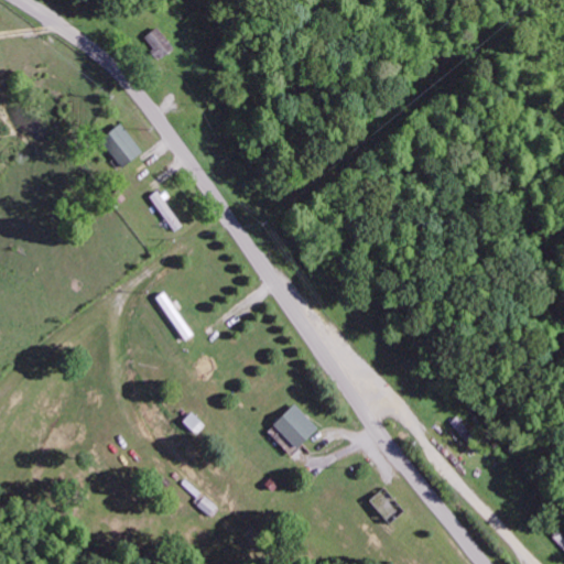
[(159,58),(173,47),(155,26),(141,38),(159,58)]
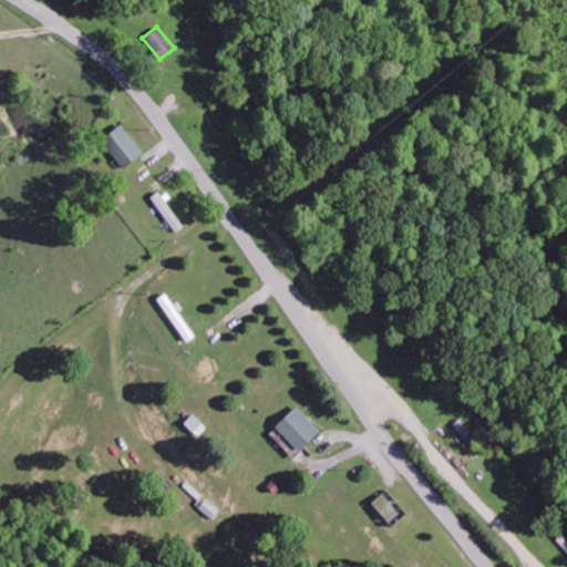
[(121,167),(143,152),(121,122),(99,138),(121,167)]
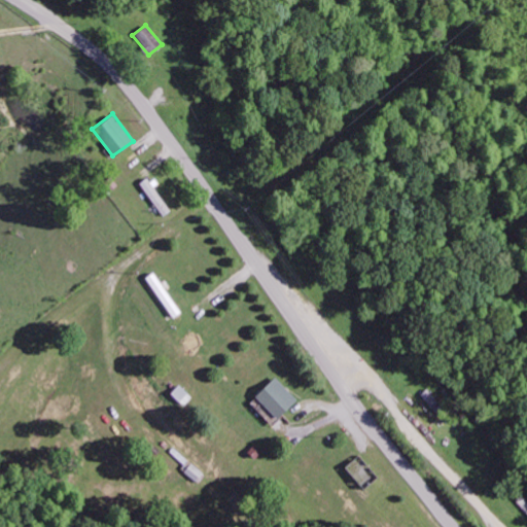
[(276,419),(295,399),(273,377),(253,395),(276,419)]
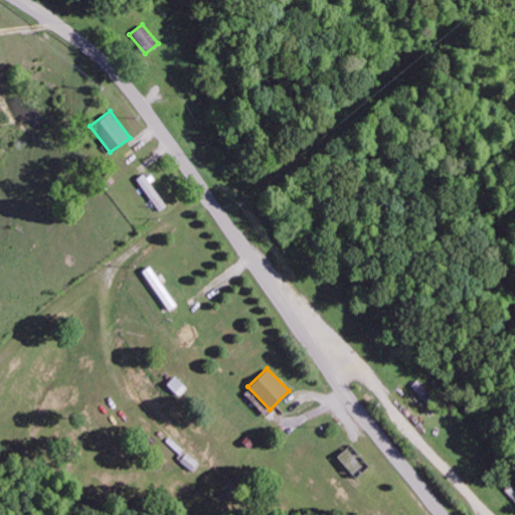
[(166,383),(177,395),(185,388),(174,376),(166,383)]
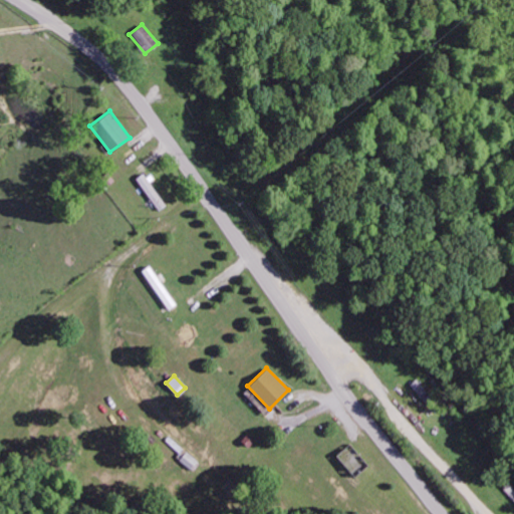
[(177,460),(189,469),(196,460),(183,451),(177,460)]
